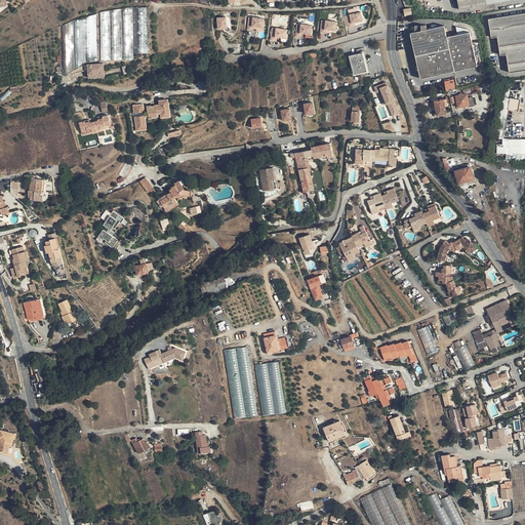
[(0,0),(0,10),(1,10),(0,8),(8,5),(6,0),(0,0)]
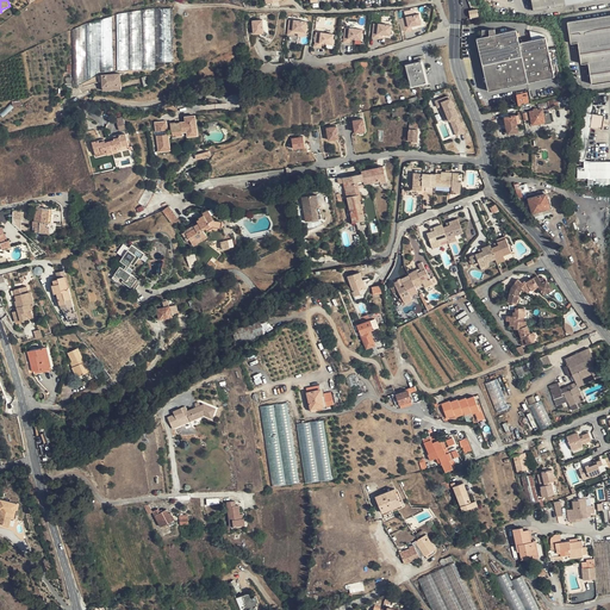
[(163,0),(109,0),(112,13),(165,1),(163,0)]
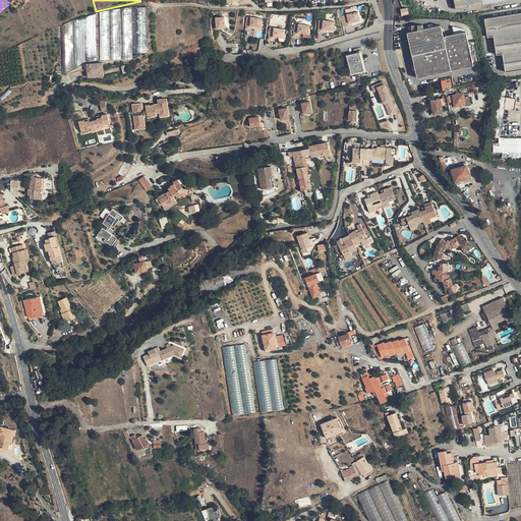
[(454,0),(456,9),(508,0),(454,0)]
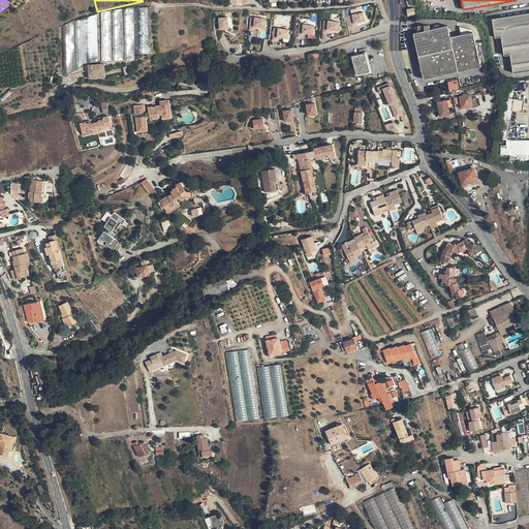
[(149,8),(133,8),(135,54),(150,54),(149,8)]
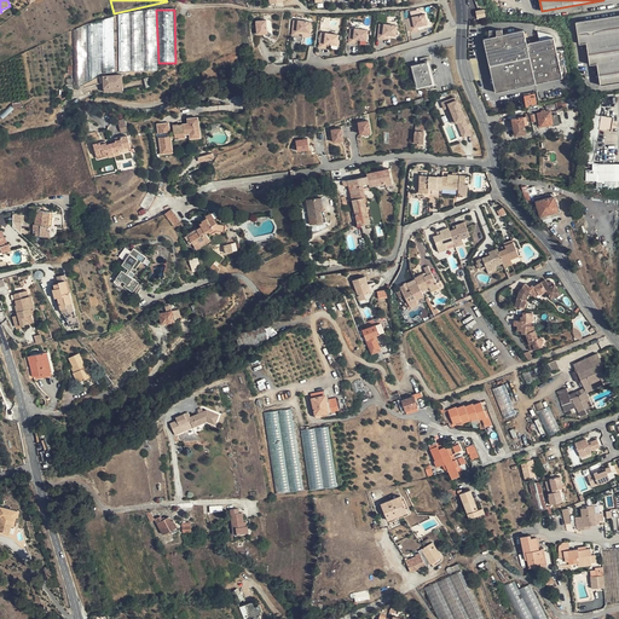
[(134,11),(117,15),(119,71),(155,70),(154,11),(134,11)]
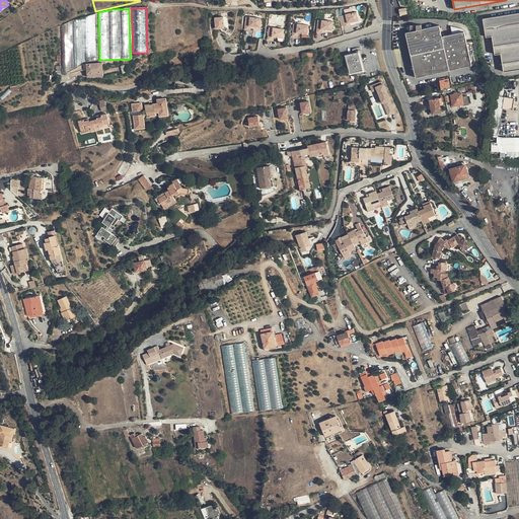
[(345,28),(351,26),(350,23),(350,21),(353,20),(353,22),(359,21),(357,12),(346,14),(347,15),(343,15),(345,28)]
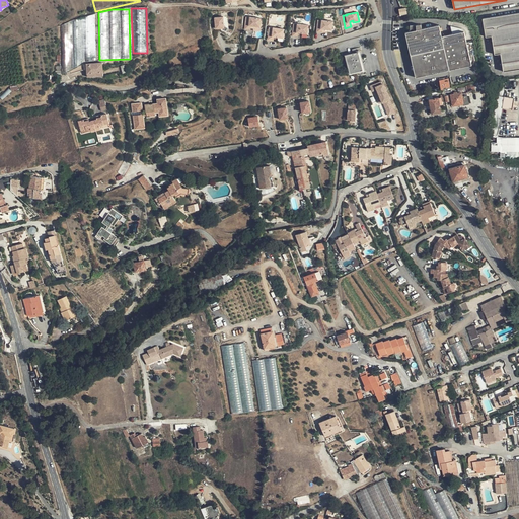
[(62,25),(63,75),(78,67),(85,62),(96,61),(95,13),(62,25)]
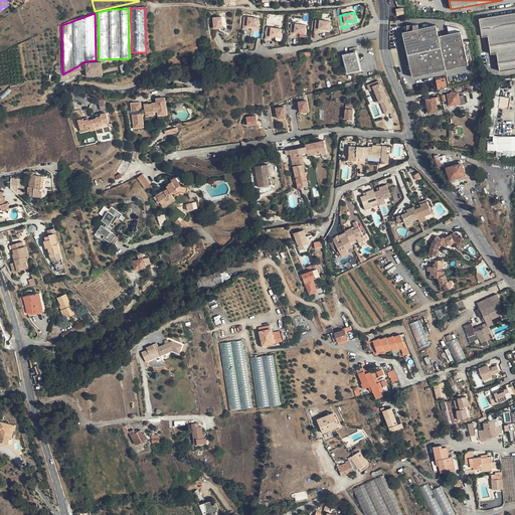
[(514,13),(480,19),(483,36),(489,36),(491,53),(497,53),(500,70),(514,68),(514,13)]
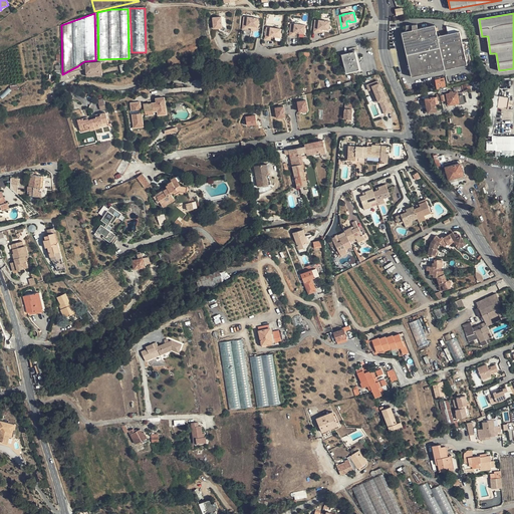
[(222,15),(213,15),(213,18),(215,18),(216,22),(214,22),(214,27),(215,26),(218,26),(223,26),(222,15)]
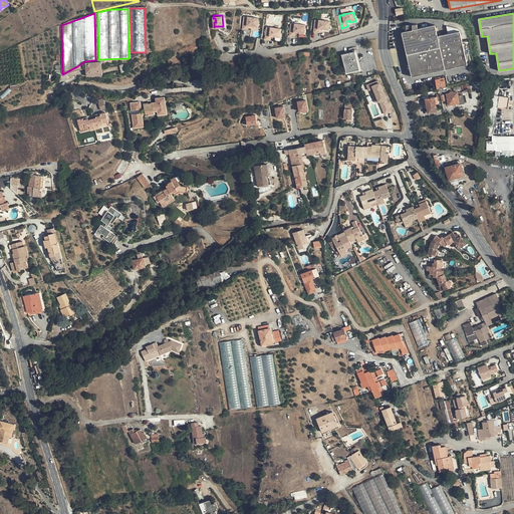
[(242,28),(248,29),(249,25),(249,23),(252,23),(252,25),(258,26),(259,17),(248,16),(244,16),(242,28)]
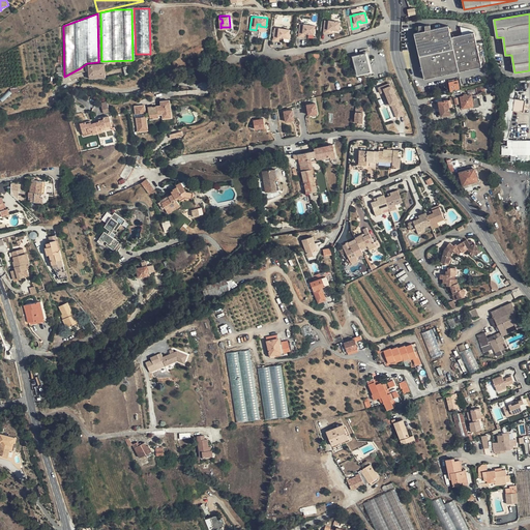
[(323,32),(329,33),(330,29),(330,27),(333,28),(333,29),(340,30),(341,22),(329,21),(329,20),(325,20),(323,32)]
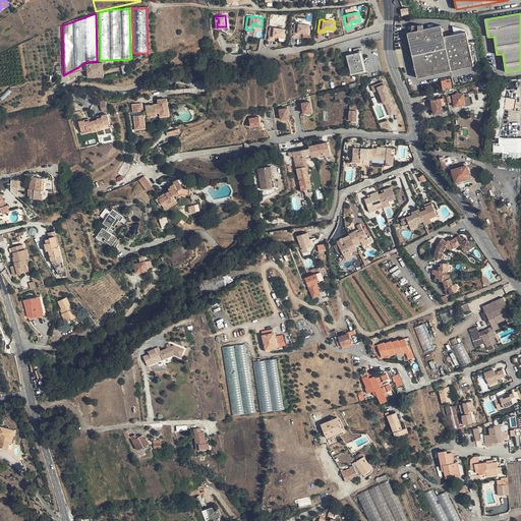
[(408,34),(418,80),(474,67),(466,33),(444,38),(442,25),(424,30),(422,23),(412,26),(414,32),(408,34)]
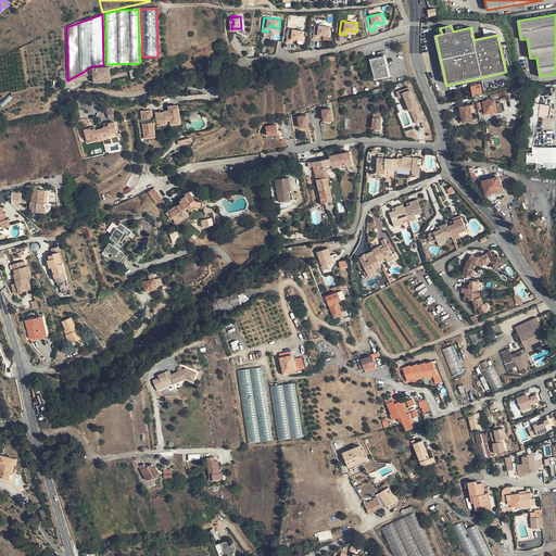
[(313,39),(319,40),(319,36),(320,34),(324,34),(323,36),(329,37),(331,27),(319,26),(315,26),(313,39)]
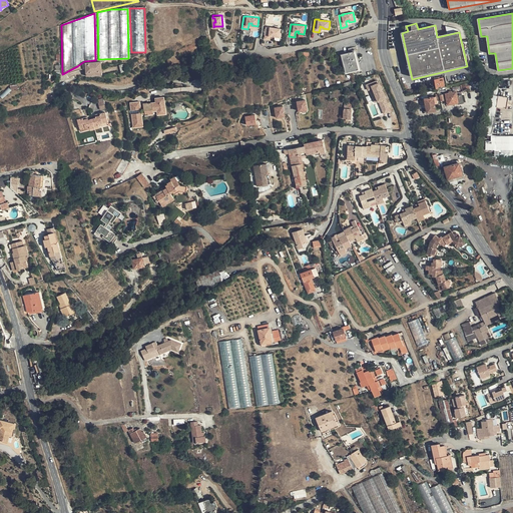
[(265,39),(271,40),(271,36),(271,34),(274,34),(274,36),(280,37),(281,28),(270,27),(266,27),(265,39)]
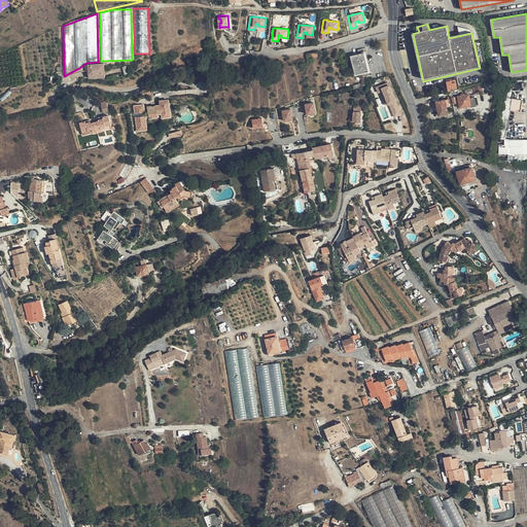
[(317,58),(317,53),(307,54),(308,64),(312,63),(311,59),(317,58)]
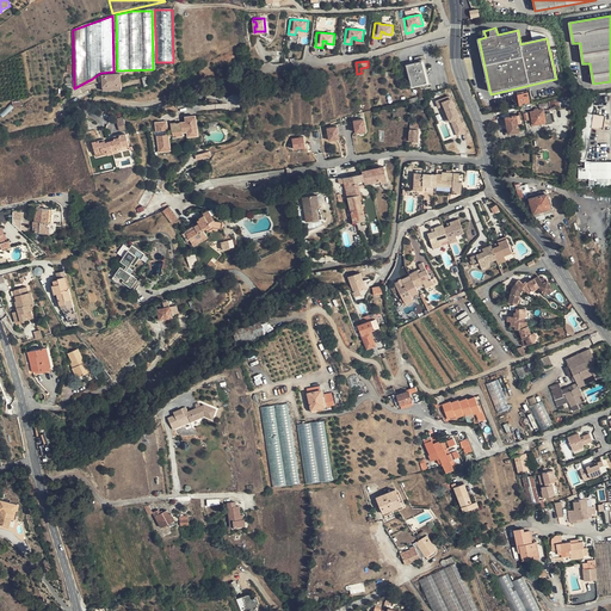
[(423,61),(407,66),(413,87),(429,84),(423,61)]
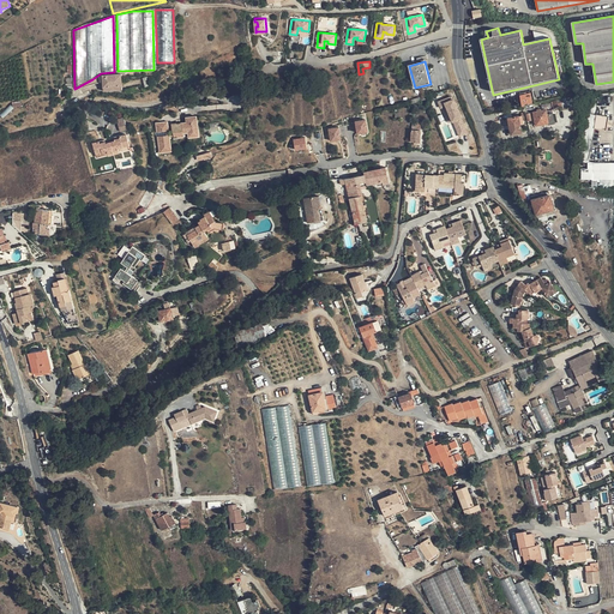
[(121,74),(103,76),(103,83),(101,83),(102,88),(122,86),(121,74)]
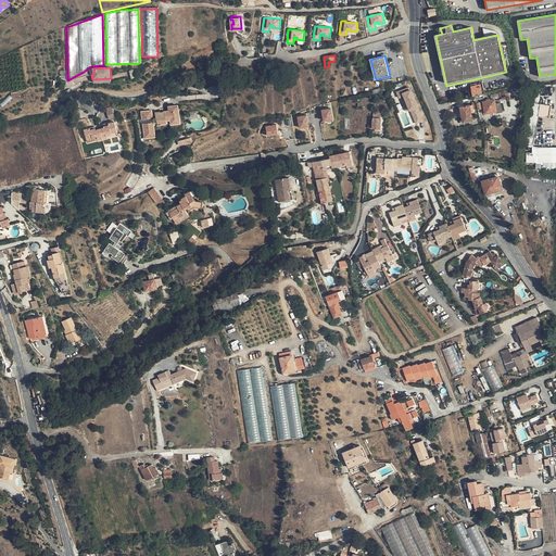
[(128,76),(127,72),(112,77),(113,80),(128,76)]
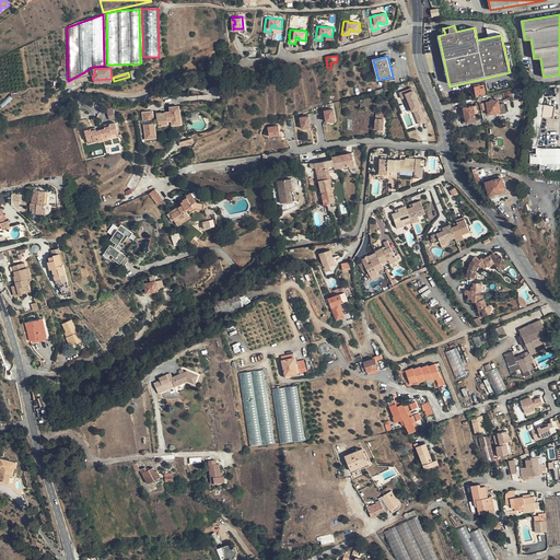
[(427,121),(416,89),(407,92),(407,90),(401,91),(413,126),(427,121)]
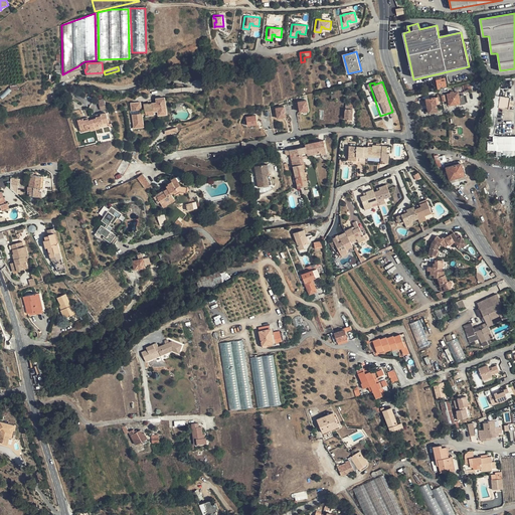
[(460,96),(459,94),(459,92),(455,93),(454,92),(451,93),(451,94),(448,95),(450,105),(460,103),(460,104),(466,103),(464,95),(460,96)]
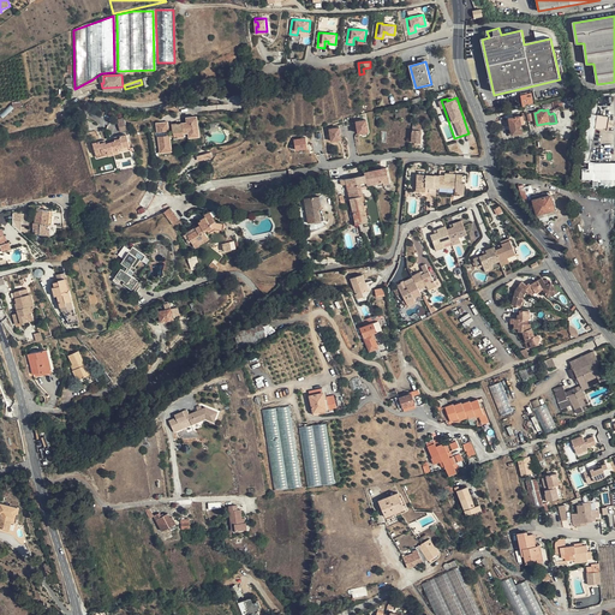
[(609,129),(611,117),(597,114),(596,127),(609,129)]
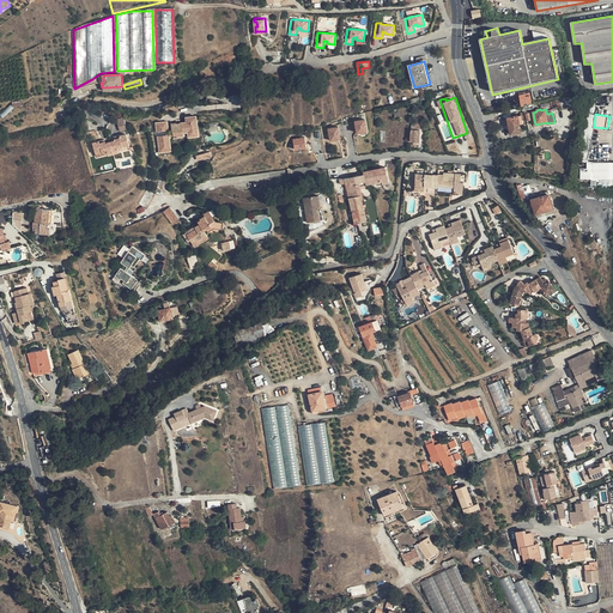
[(508,117),(511,134),(521,132),(520,125),(517,116),(508,117)]
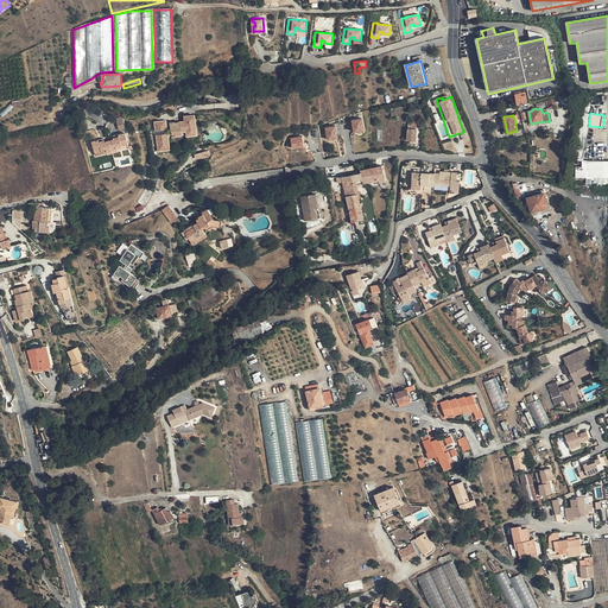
[(363,118),(353,119),(354,132),(365,131),(363,118)]
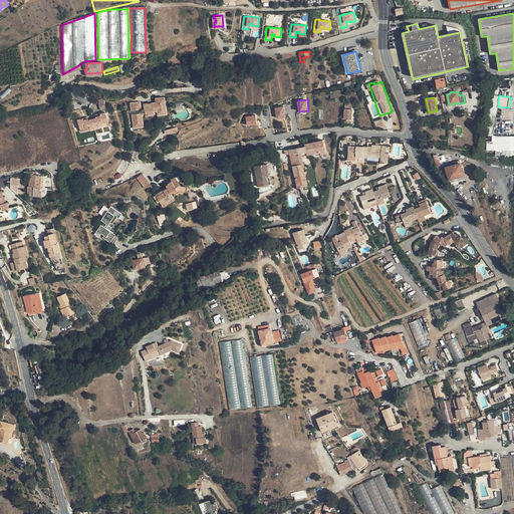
[(141,127),(141,117),(145,116),(145,118),(148,118),(148,116),(153,116),(153,113),(157,113),(166,113),(165,100),(157,101),(157,105),(148,106),(148,104),(144,104),(144,105),(144,107),(141,107),(141,105),(141,103),(131,103),(131,110),(130,110),(130,114),(131,114),(132,129),(141,127)]
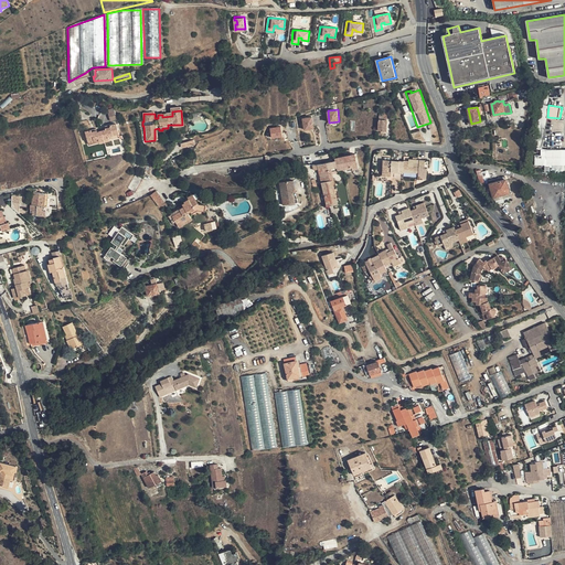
[(302,118),(305,130),(316,128),(313,116),(302,118)]
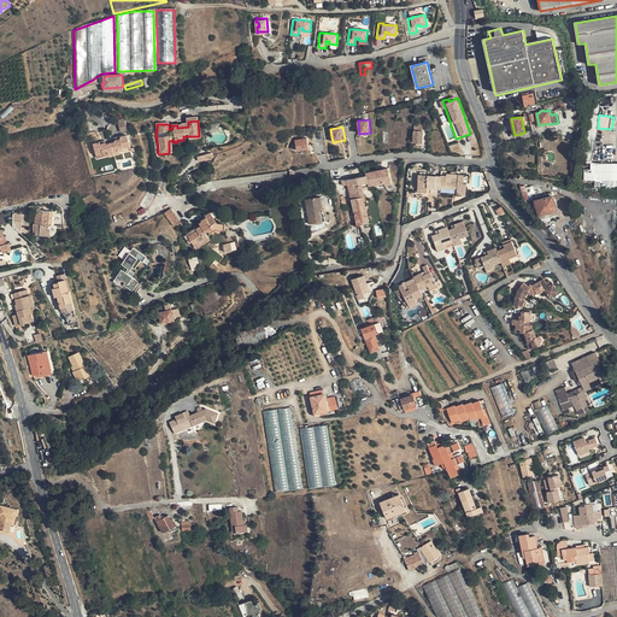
[(113,153),(119,152),(119,150),(130,146),(127,135),(121,136),(121,139),(116,140),(116,141),(111,142),(113,153)]
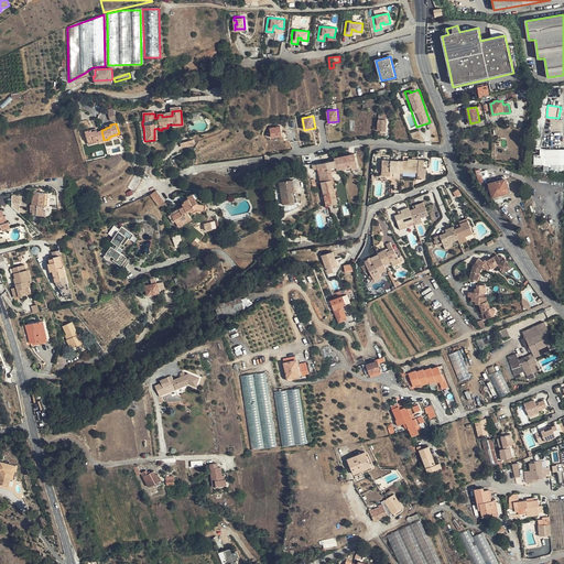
[(271,138),(283,137),(282,126),(270,127),(271,138)]
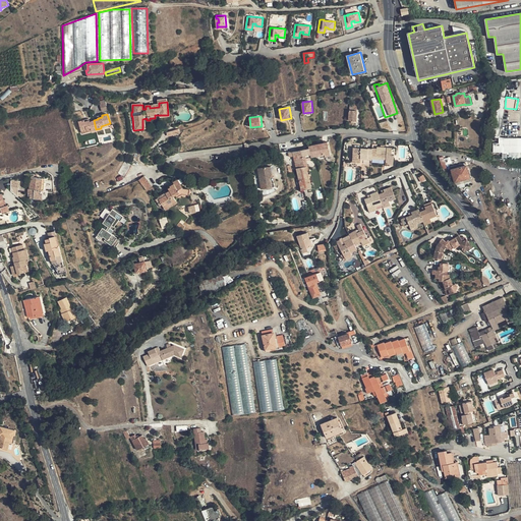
[(92,130),(96,129),(94,120),(90,121),(90,120),(84,121),(84,120),(78,121),(81,131),(91,128),(92,130)]
